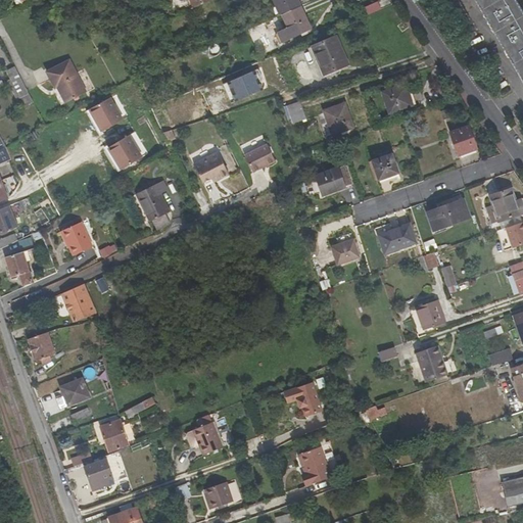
[(209,0),(185,0),(190,10),(208,2),(209,1),(209,0)]
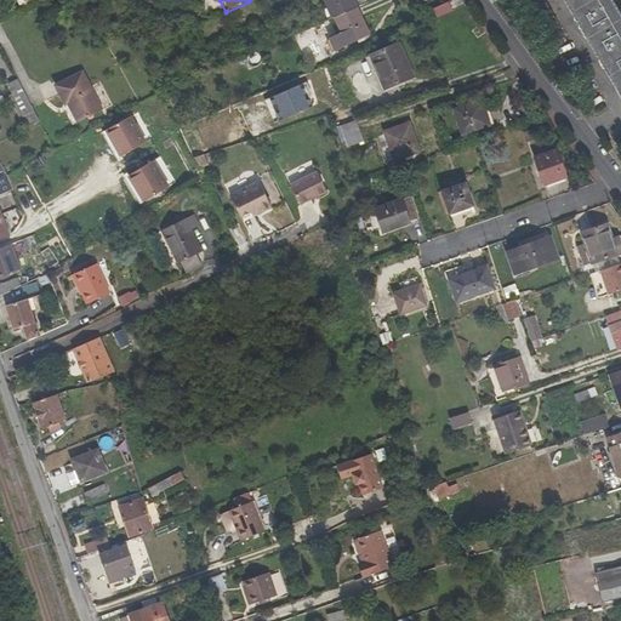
[(332,18),(354,9),(349,0),(320,0),(330,20),(332,18)]
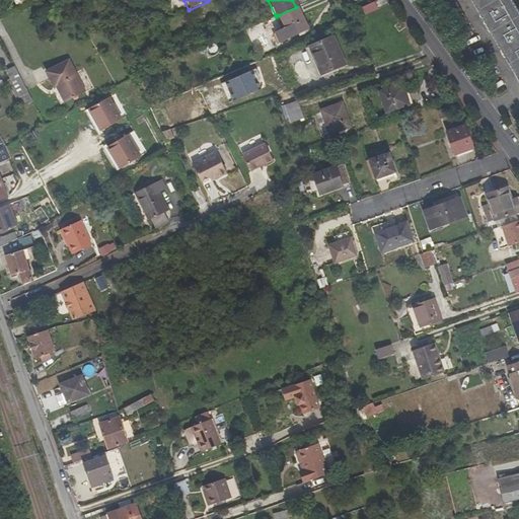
[(471,0),(488,27),(518,79),(518,74),(474,0),(471,0)]
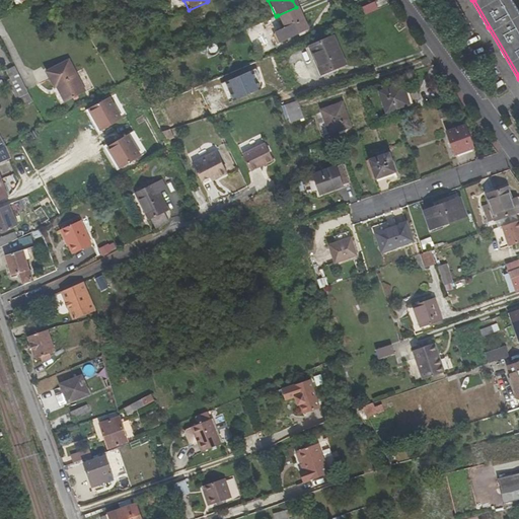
[(518,13),(511,0),(474,0),(518,74),(518,13)]
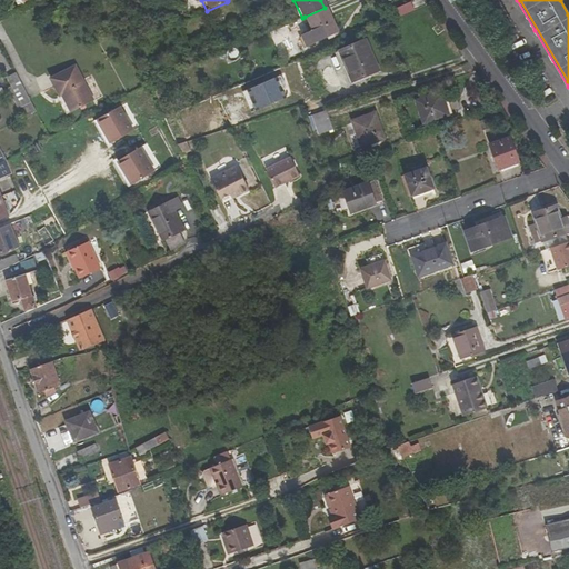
[(396,19),(410,13),(406,5),(392,11),(396,19)]
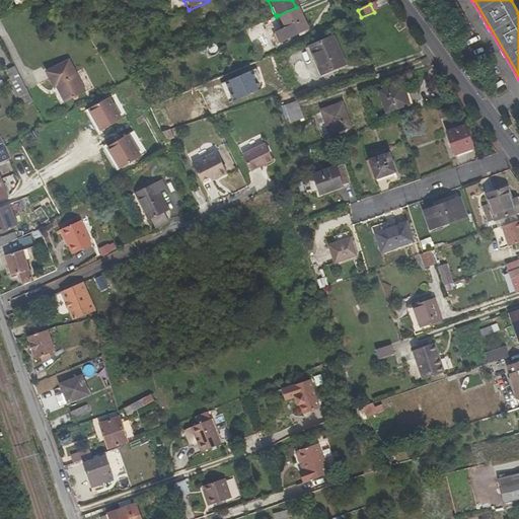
[(280,46),(307,29),(296,7),(278,15),(285,30),(275,36),(280,46)]
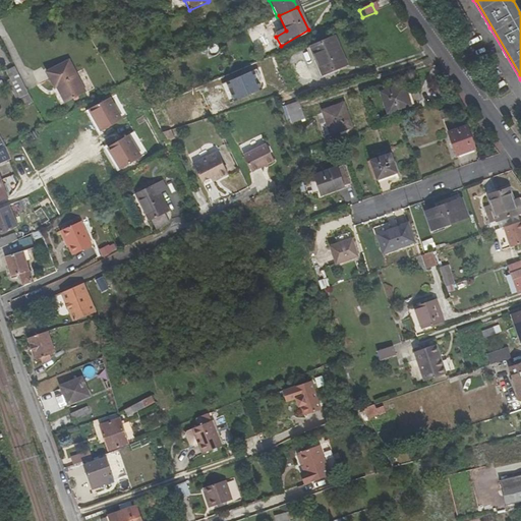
[(222,35),(219,26),(209,31),(213,39),(222,35)]
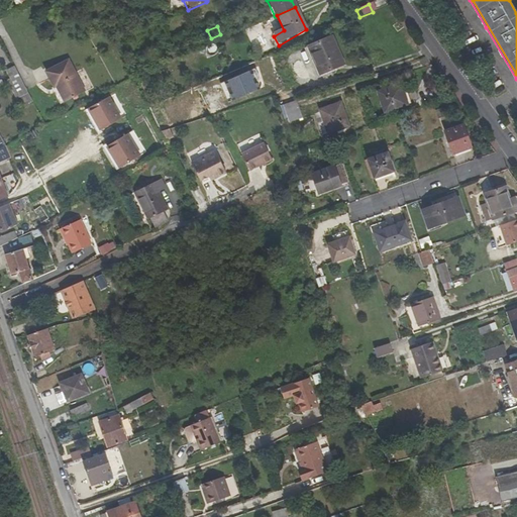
[(341,68),(329,39),(307,48),(319,77),(341,68)]
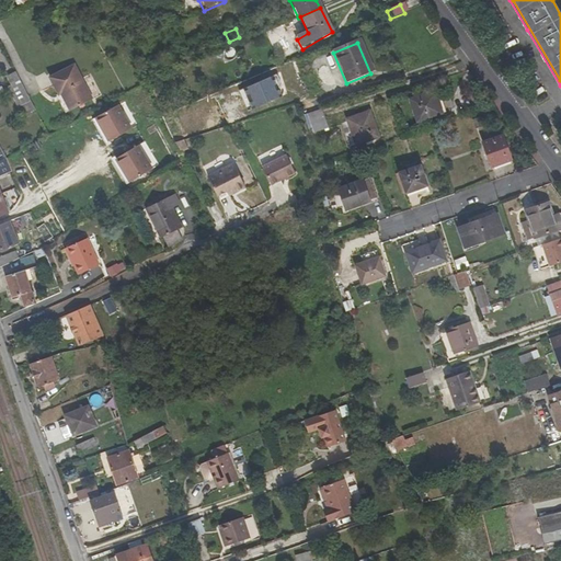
[(93,99),(76,65),(52,77),(60,93),(63,92),(71,110),(93,99)]
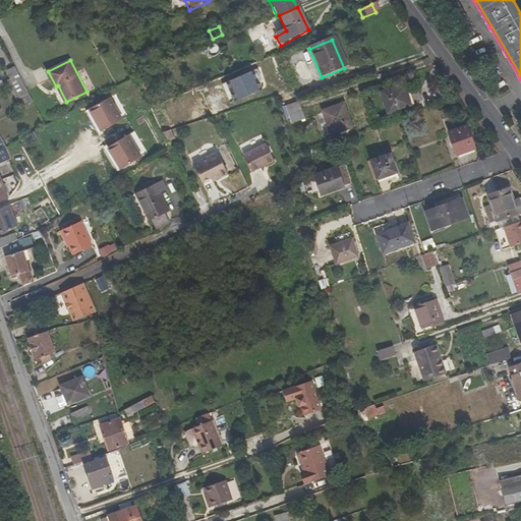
[(33,102),(15,67),(7,71),(20,97),(16,99),(20,108),(33,102)]
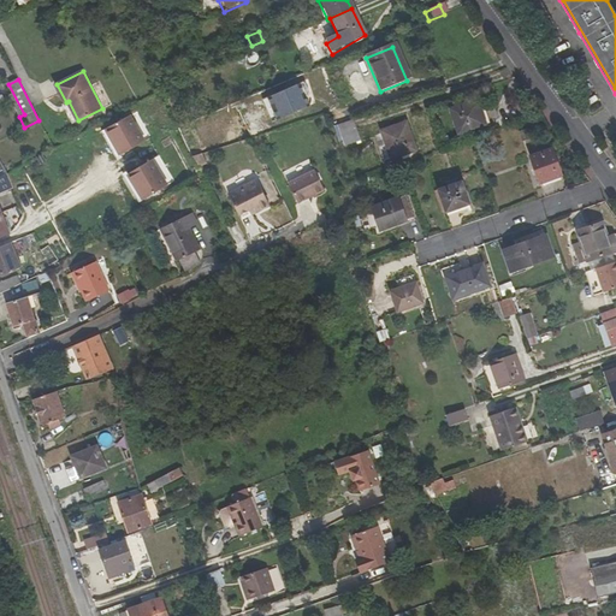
[(297,84),(264,98),(273,120),(306,107),(301,98),(303,96),(303,92),(301,84),(297,84)]
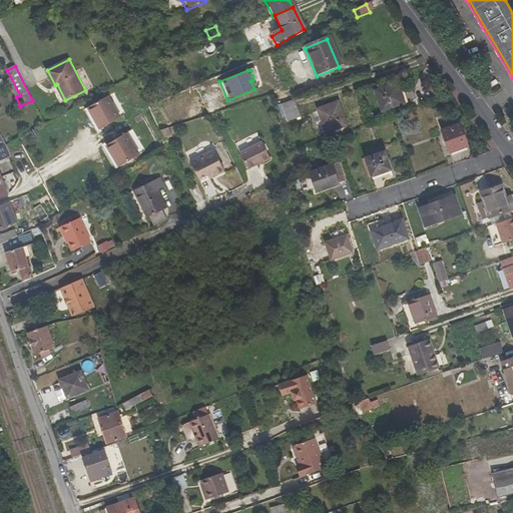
[(402,106),(394,85),(372,94),(379,115),(402,106)]
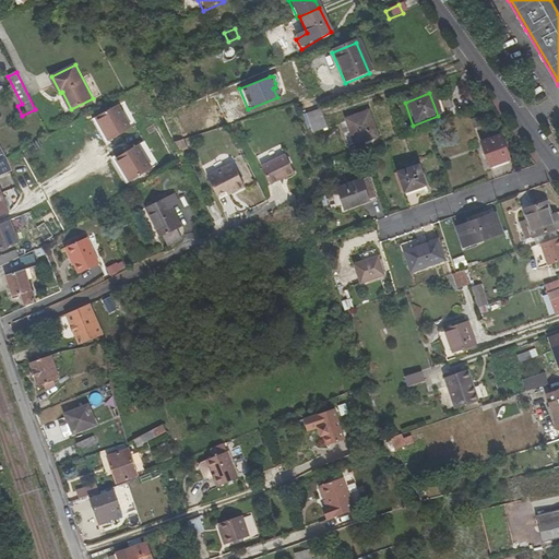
[(118,105),(96,116),(109,140),(131,129),(118,105)]
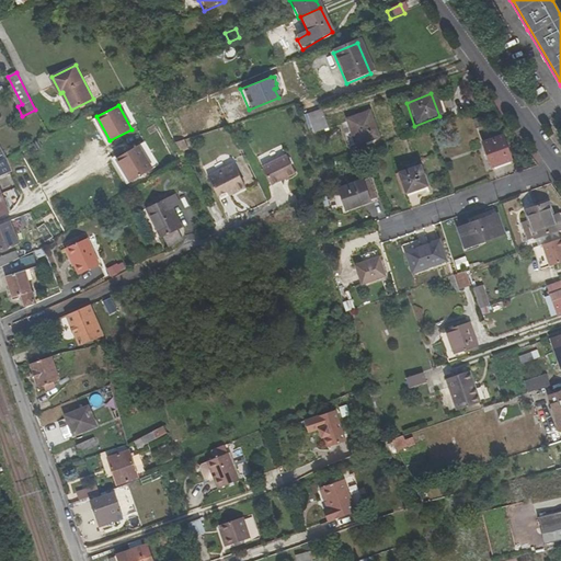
[(311,138),(324,133),(318,114),(305,118),(311,138)]
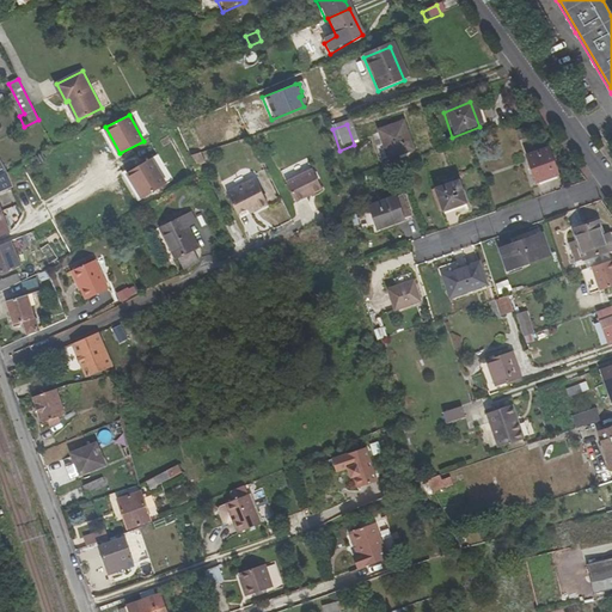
[(411,153),(402,126),(378,134),(381,146),(375,148),(381,165),(411,153)]
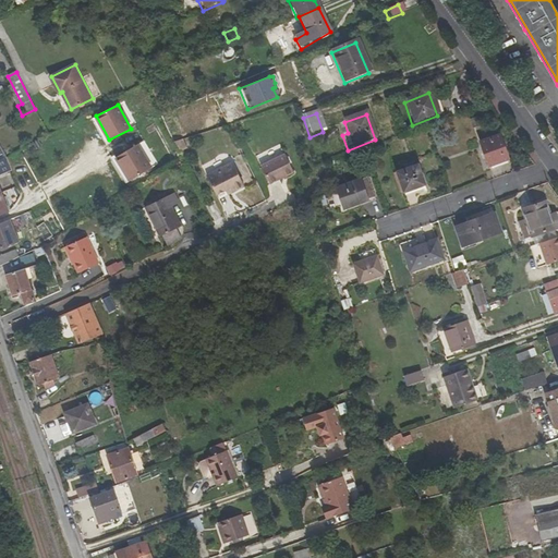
[(109,140),(96,116),(92,119),(106,142),(109,140)]
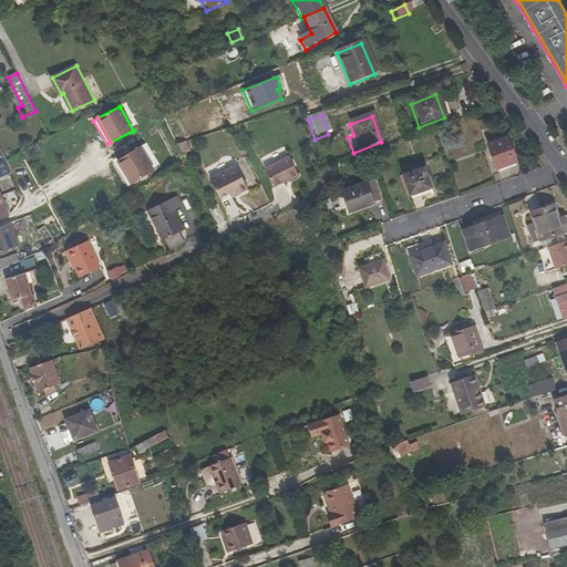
[(490,129),(487,120),(480,122),(482,131),(490,129)]
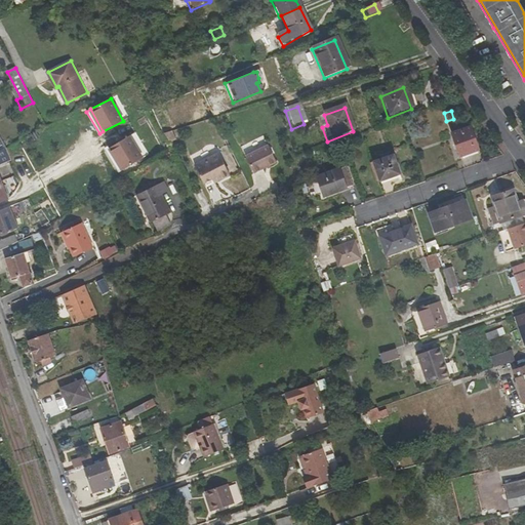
[(478,151),(471,128),(451,135),(459,158),(478,151)]
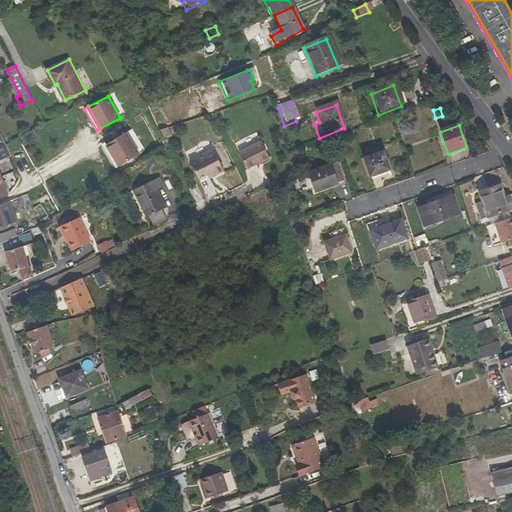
[(166,138),(173,135),(170,126),(162,129),(166,138)]
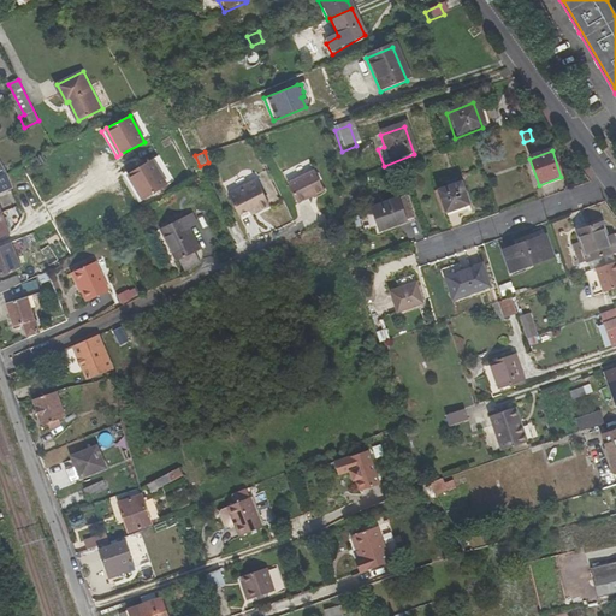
[(149,161),(126,175),(141,201),(164,188),(149,161)]
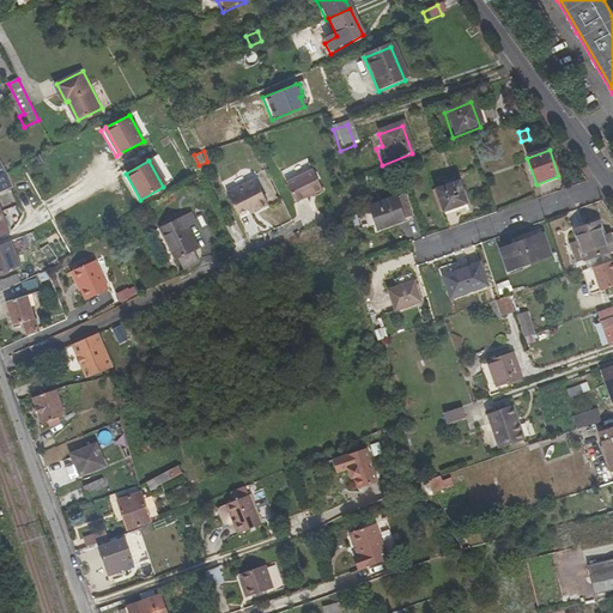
[(287,178),(297,200),(323,184),(314,165),(287,178)]
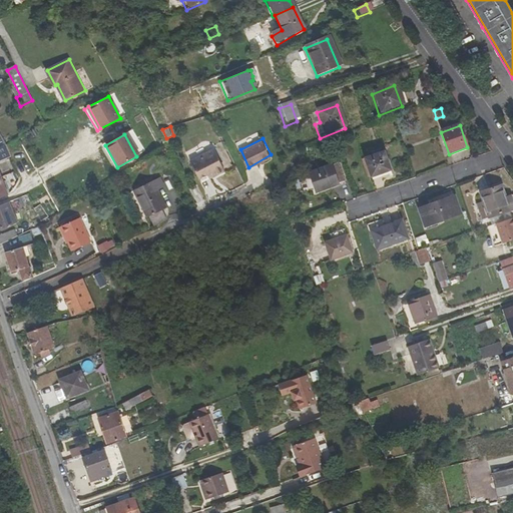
[(322,152),(330,149),(327,141),(320,143),(322,152)]
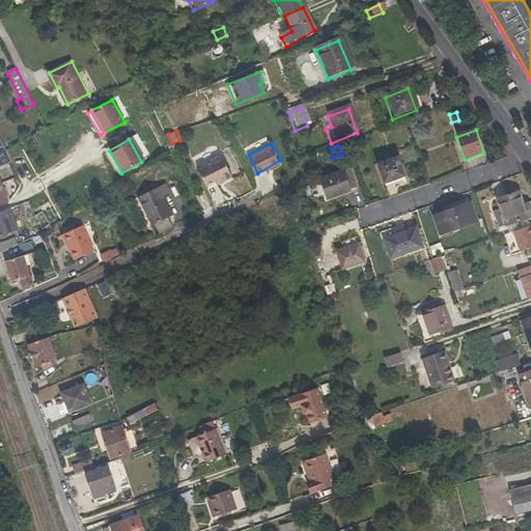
[(0,166),(14,162),(7,150),(0,152),(0,166)]
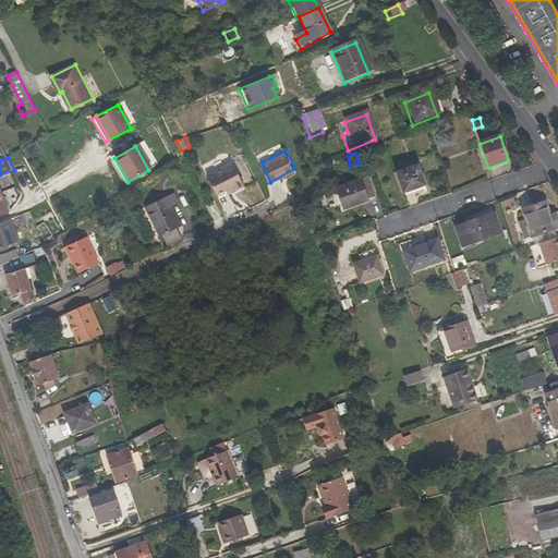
[(128,182),(114,158),(110,160),(123,184),(128,182)]
